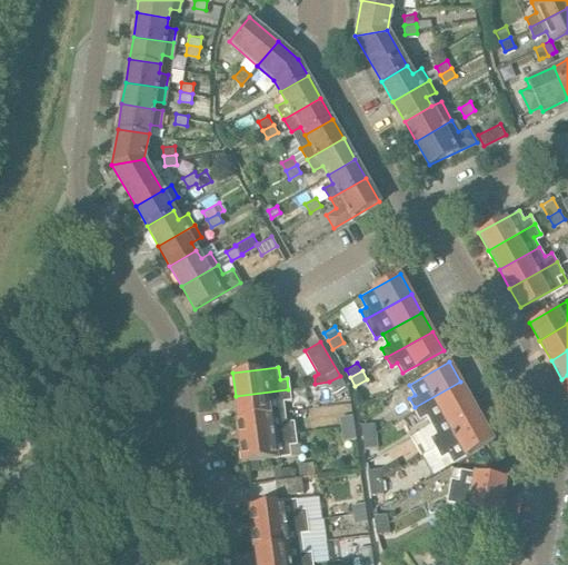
[(340,376),(329,382),(336,395),(347,388),(340,376)]
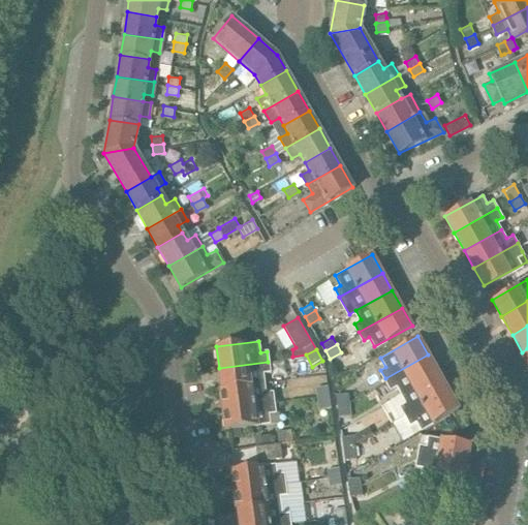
[(402,392),(438,371),(428,354),(385,378),(391,388),(397,383),(402,392)]
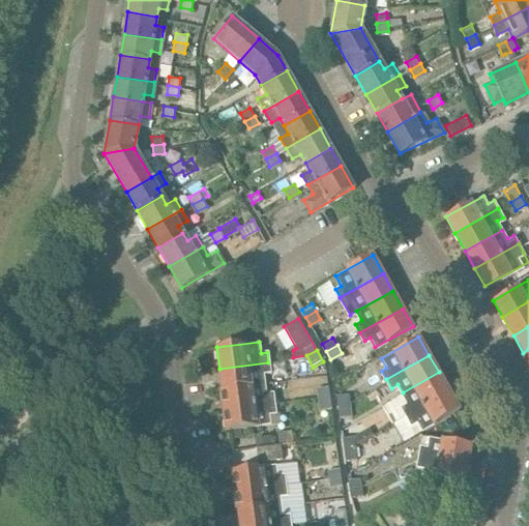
[(268,362),(219,369),(222,388),(264,383),(263,373),(270,372),(268,362)]
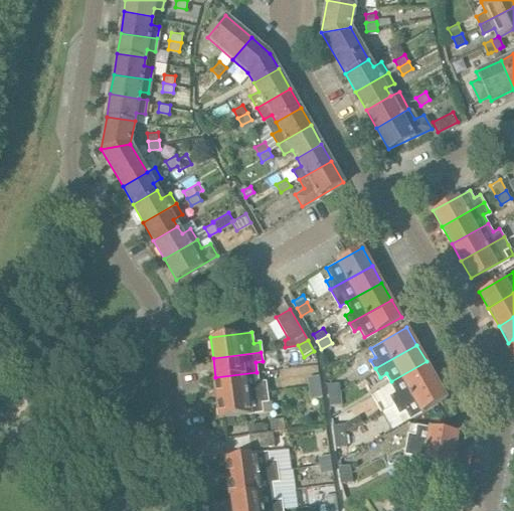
[(394,401),(436,378),(426,361),(391,381),(395,390),(389,393),(394,401)]
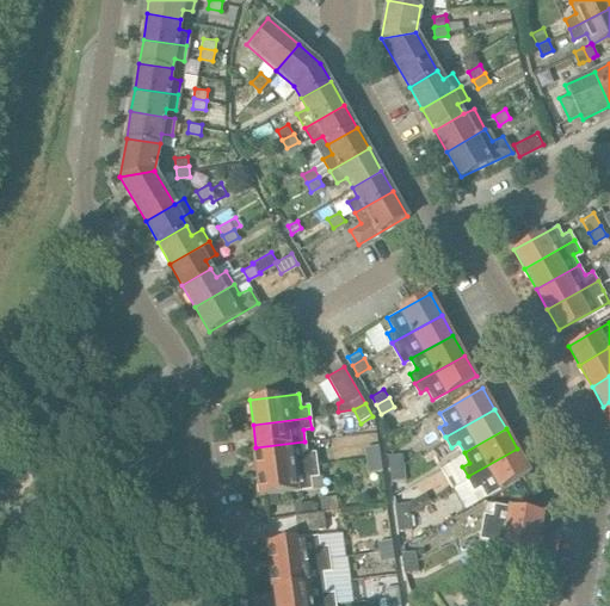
[(305,441),(256,447),(259,470),(315,463),(314,451),(306,452),(305,441)]
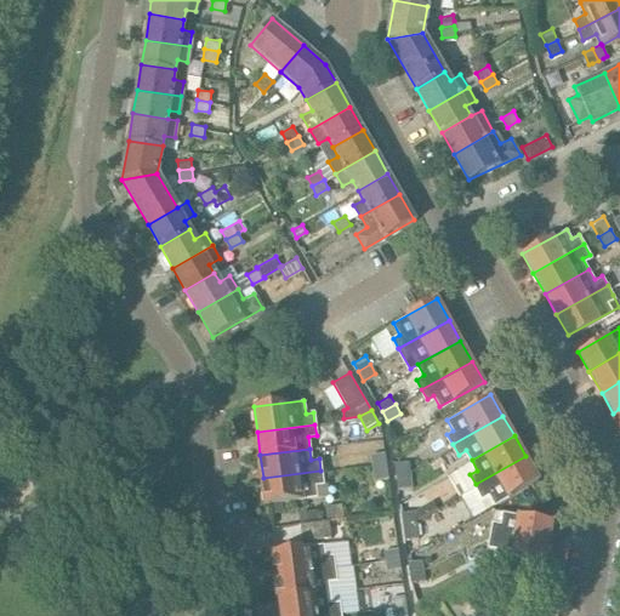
[(369,452),(371,463),(386,460),(385,450),(369,452)]
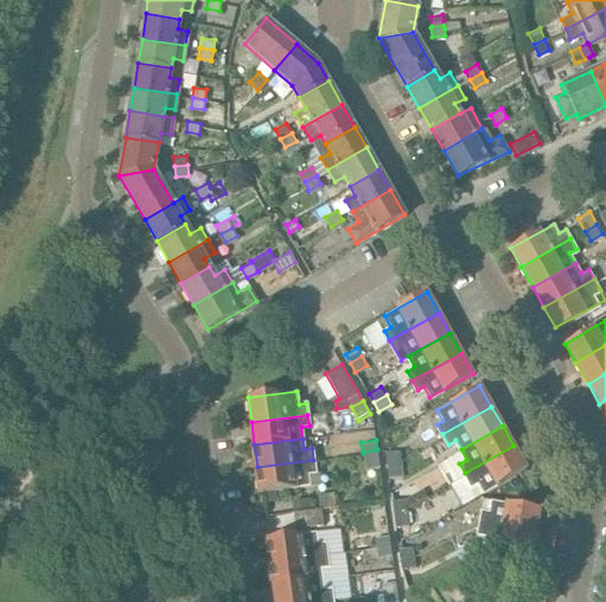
[(514,446),(465,473),(471,484),(477,480),(483,492),(525,467),(514,446)]
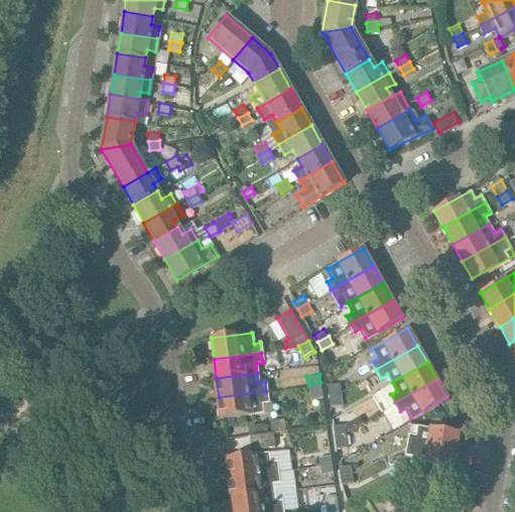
[(320,382),(308,385),(310,397),(324,395),(320,382)]
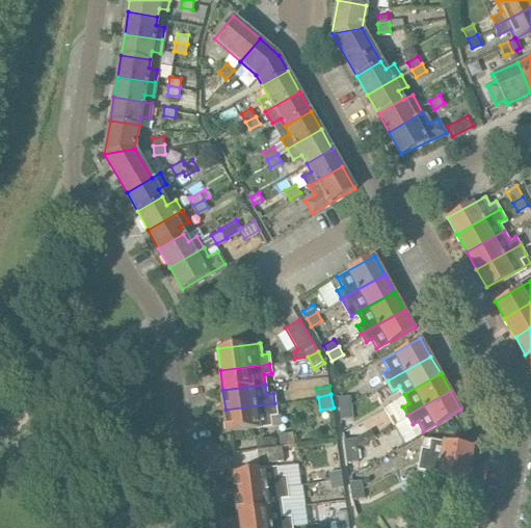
[(338,395),(339,403),(350,402),(349,394),(338,395)]
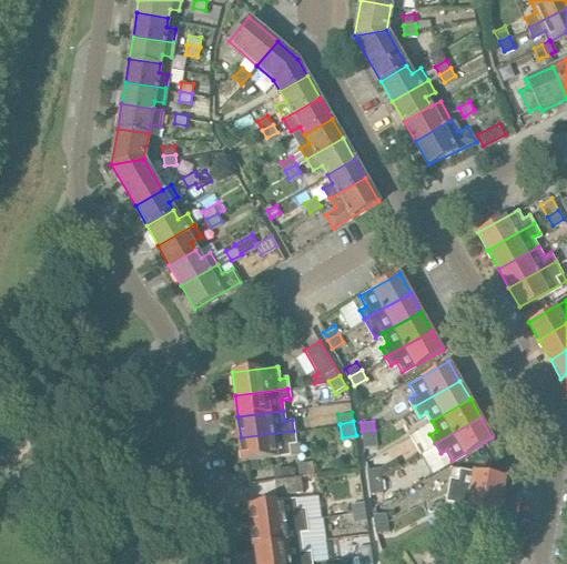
[(374,430),(362,431),(363,446),(376,445),(374,430)]
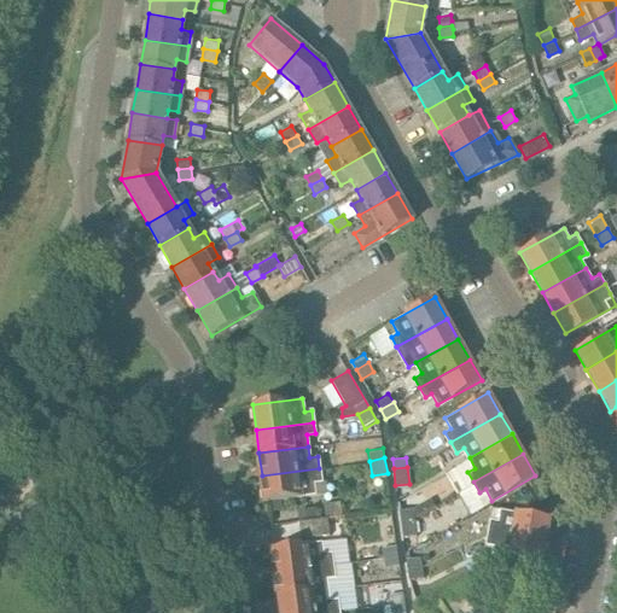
[(319,468),(262,476),(265,501),(315,494),(314,480),(321,480),(319,468)]
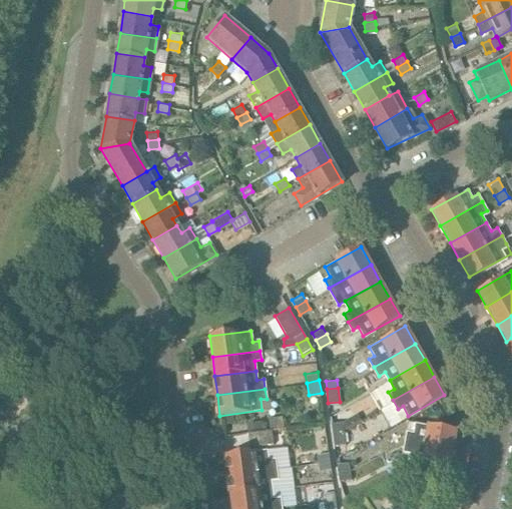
[(332,430),(344,428),(343,421),(331,423),(332,430)]
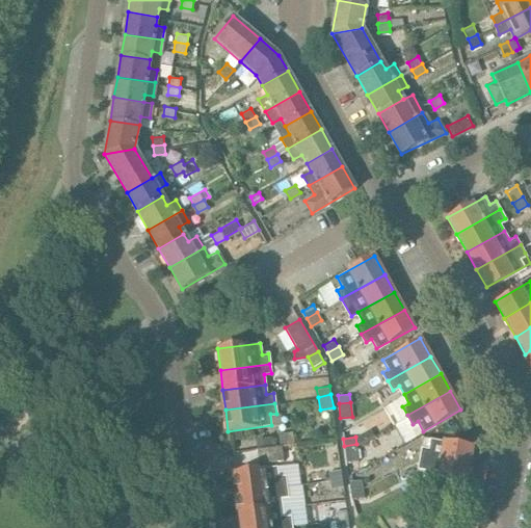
[(420,457),(469,467),(473,446),(431,438),(429,449),(422,447),(420,457)]
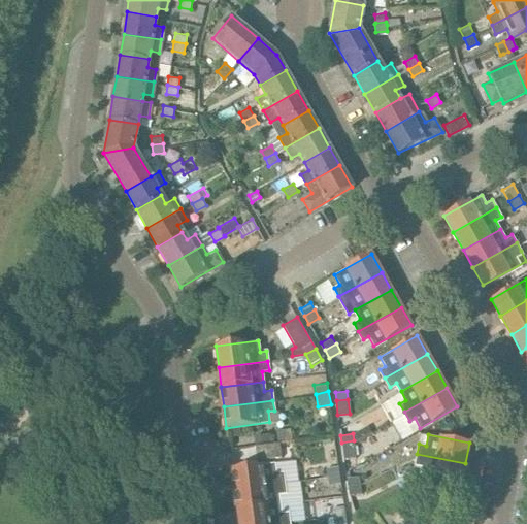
[(256,459),(282,455),(280,440),(254,445),(256,459)]
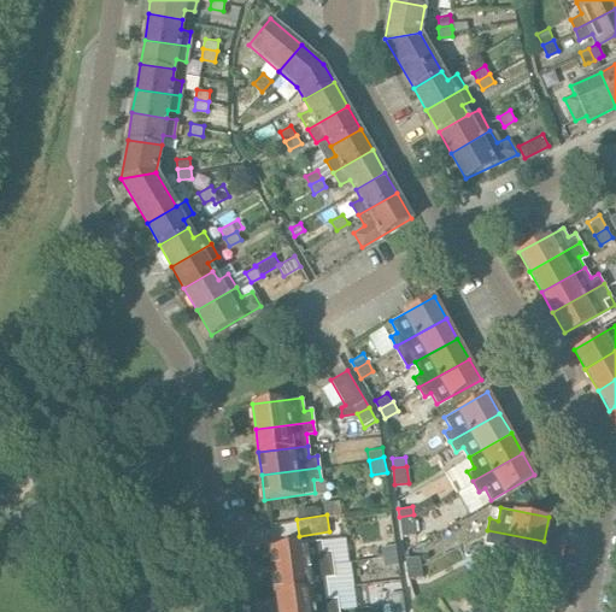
[(416,530),(414,515),(399,517),(400,531),(416,530)]
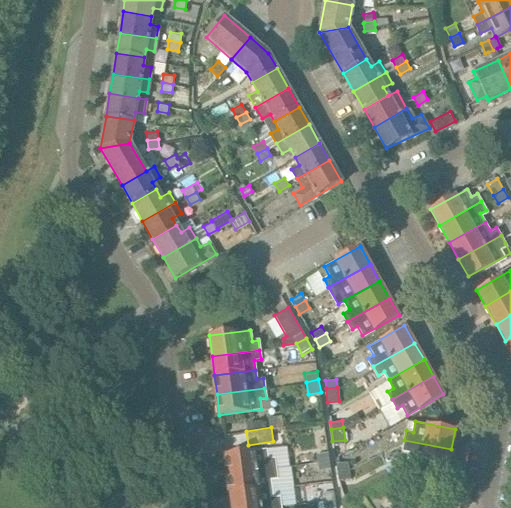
[(280,429),(271,430),(272,440),(281,439),(280,429)]
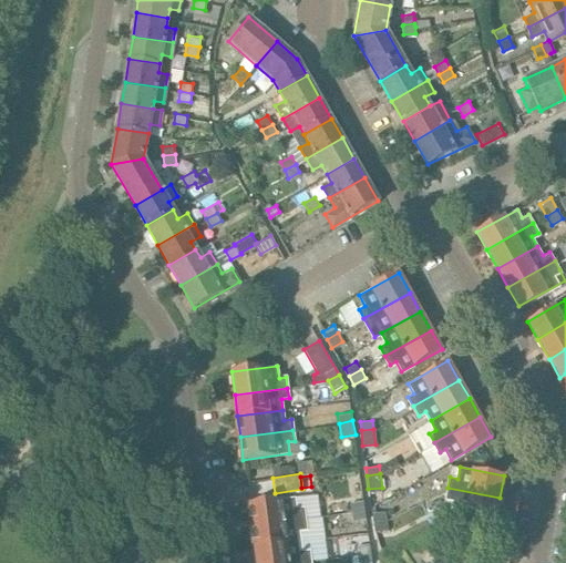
[(500,498),(448,488),(446,498),(453,499),(451,511),(496,519),(500,498)]
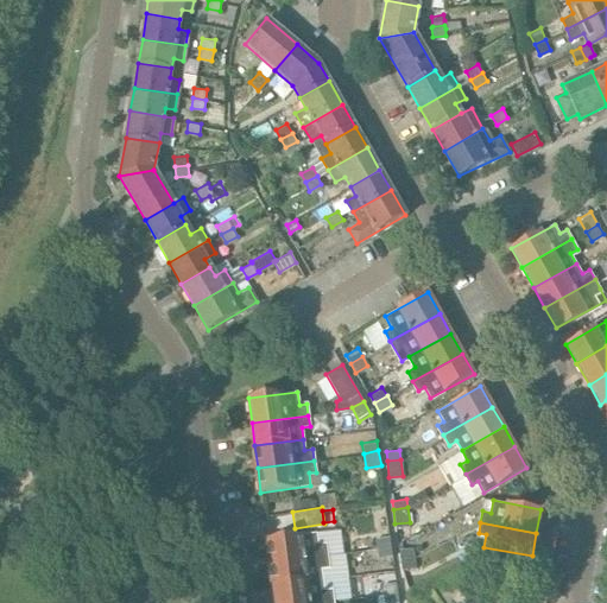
[(267,539),(270,562),(327,554),(324,543),(317,544),(316,533),(267,539)]
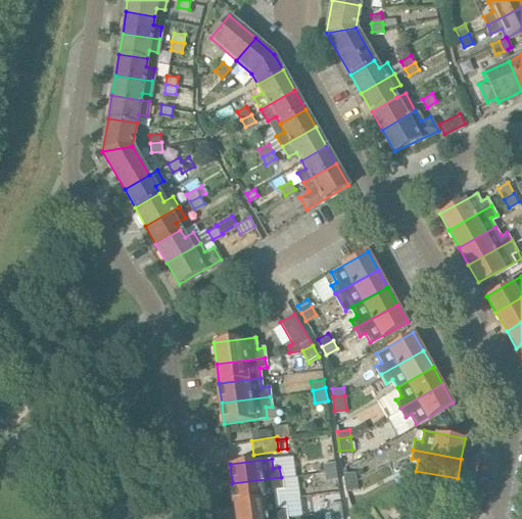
[(324,470),(336,469),(335,461),(323,462),(324,470)]
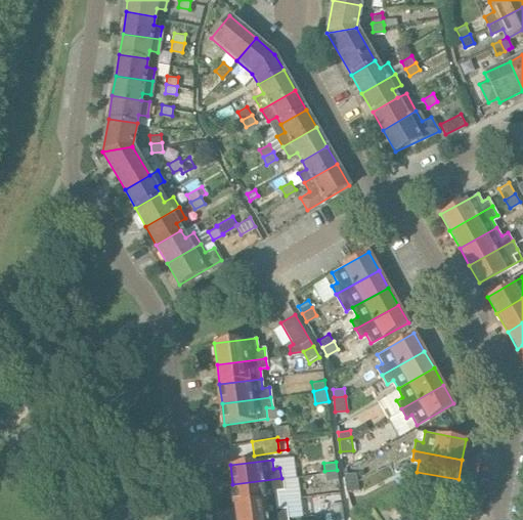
[(337,470),(324,471),(318,472),(312,473),(313,481),(338,478),(337,470)]
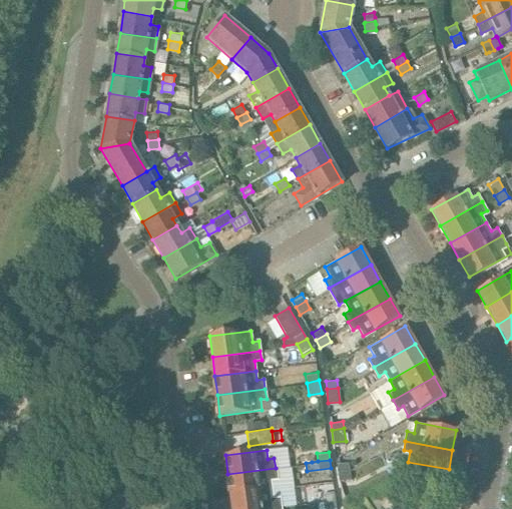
[(350,469),(349,461),(336,463),(338,471),(350,469)]
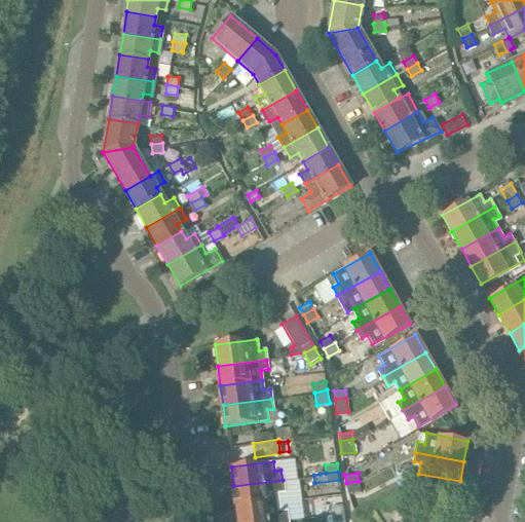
[(283,480),(233,486),(236,507),(277,500),(276,490),(284,489),(283,480)]
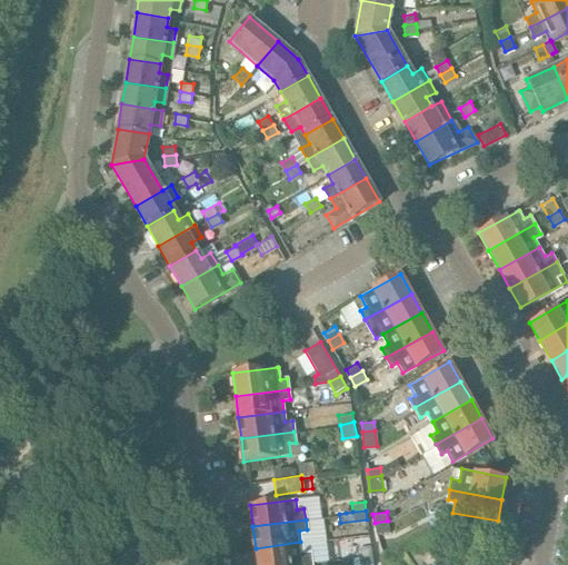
[(375,523),(376,533),(389,531),(388,521),(375,523)]
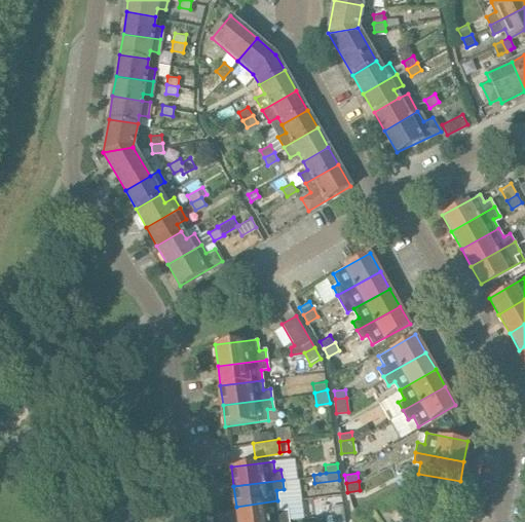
[(277,500),(236,507),(238,521),(266,521),(288,519),(287,510),(279,511),(277,500)]
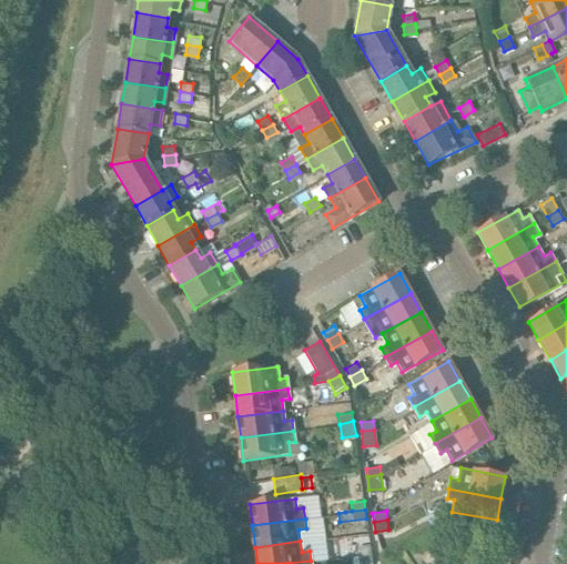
[(358,554),(372,553),(371,543),(357,544),(358,554)]
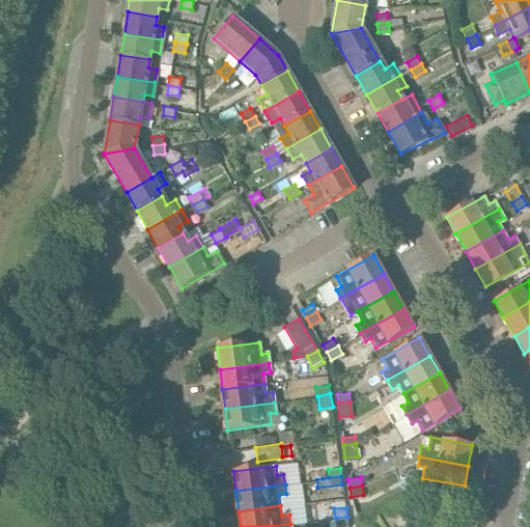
[(347,517),(335,518),(335,526),(338,526),(349,526),(347,517)]
